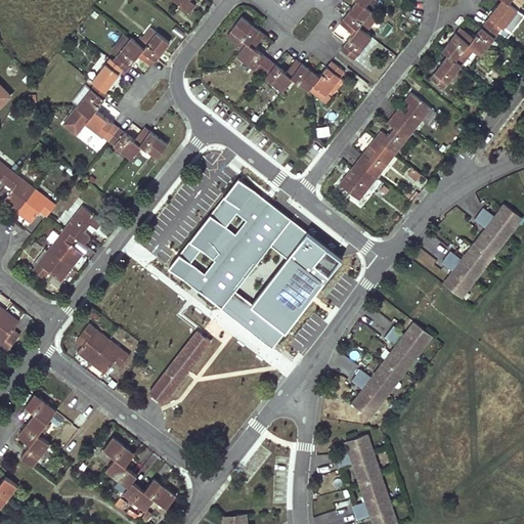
[(174,0),(190,12),(195,5),(188,0),(174,0)]
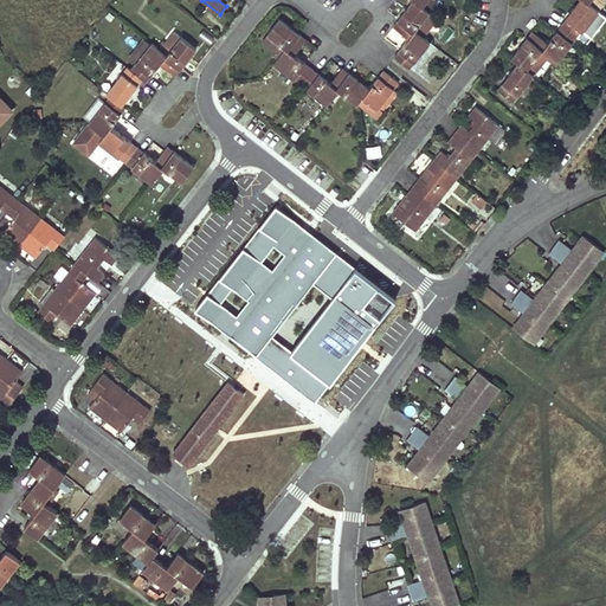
[(426,0),(413,0),(394,26),(408,38),(394,56),(410,68),(430,42),(425,37),(414,30),(429,12),(421,6),(426,0)]
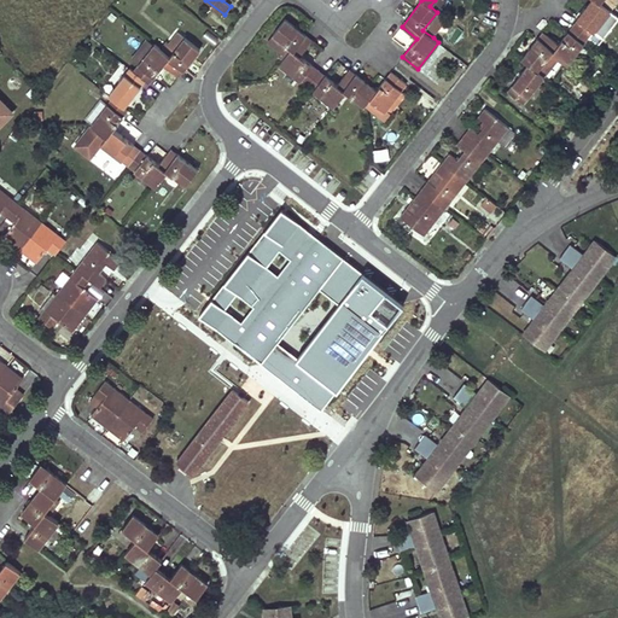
[(592,0),(558,44),(543,33),(523,58),(529,64),(508,91),(524,103),(544,76),(537,70),(552,52),(567,64),(610,10),(600,1),(600,0),(592,0)]
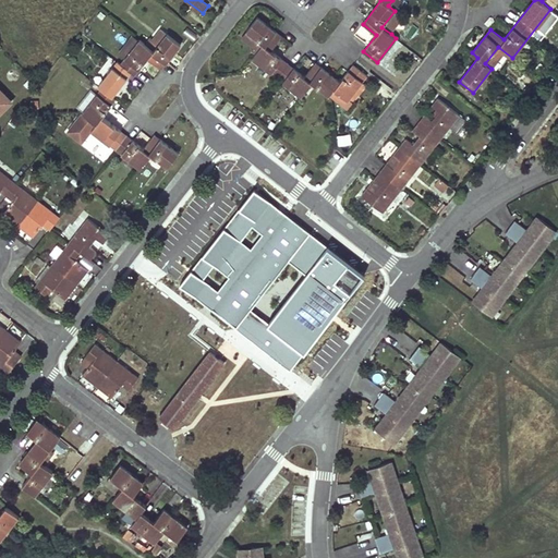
[(404,17),(395,11),(381,27),(391,34),(404,17)]
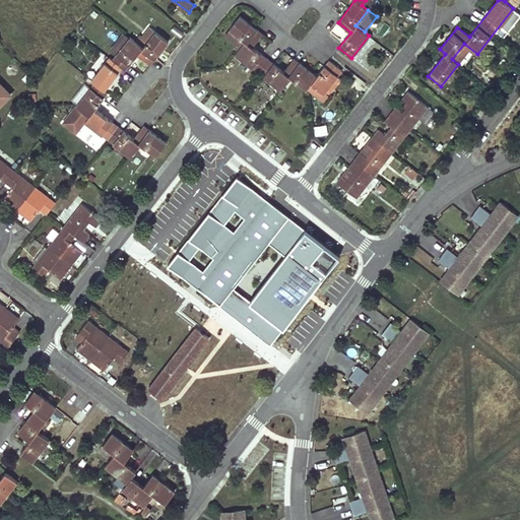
[(245,42),(236,54),(280,89),(290,76),(307,89),(311,83),(324,93),(341,71),(328,61),(317,75),(294,58),(283,71),(252,47),(262,34),(240,16),(230,29),(245,42)]
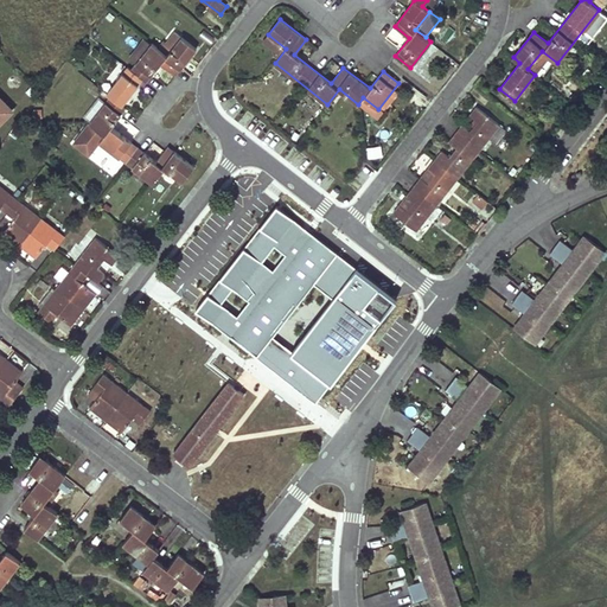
[(166,55),(180,37),(174,32),(160,50),(166,55)]
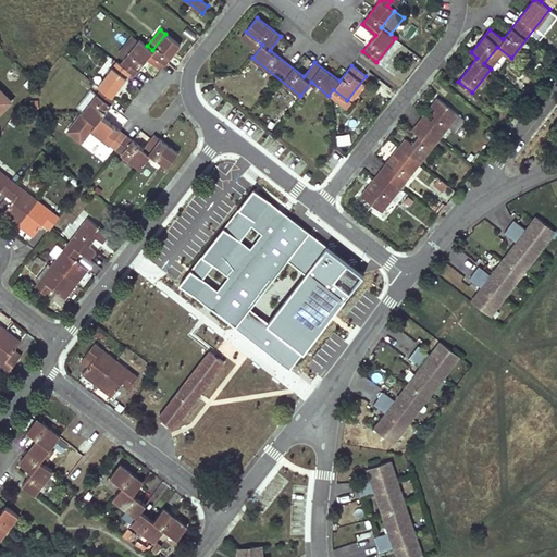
[(91,130),(140,168),(151,153),(168,166),(178,153),(155,134),(144,148),(102,116),(115,99),(112,97),(132,72),(134,75),(147,58),(161,69),(180,45),(165,34),(152,50),(147,46),(139,39),(121,64),(118,61),(98,86),(101,88),(69,130),(83,140),(91,130)]
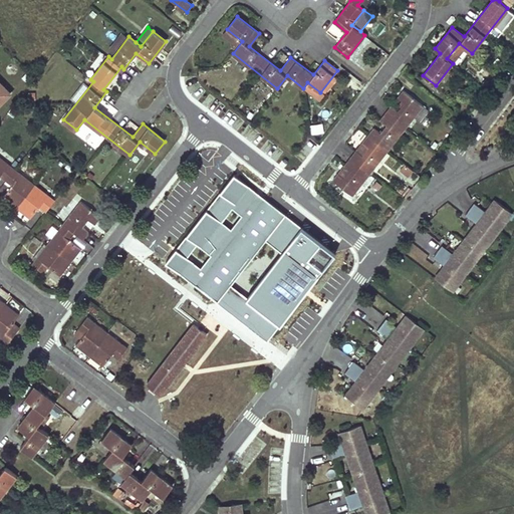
[(457,62),(466,50),(459,45),(450,57),(457,62)]
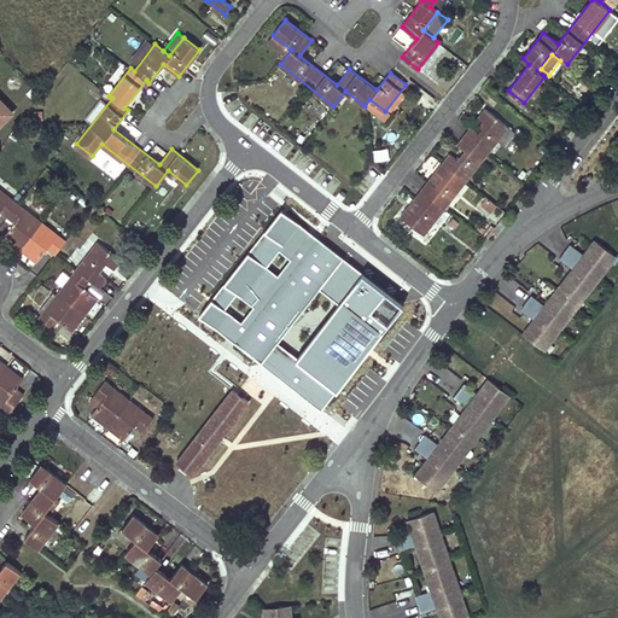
[(0,123),(12,111),(0,99),(0,123)]
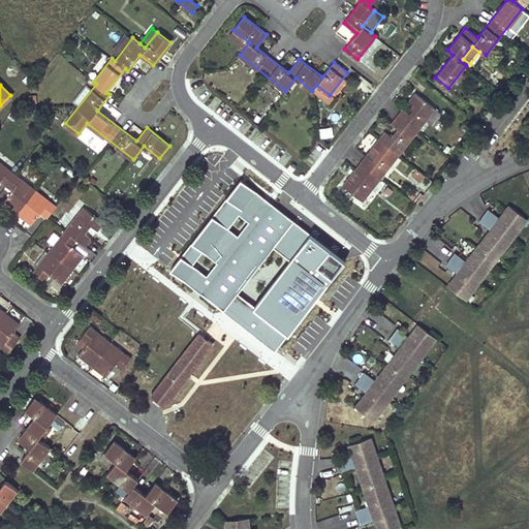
[(342,185),(363,200),(435,110),(414,93),(409,100),(415,105),(409,114),(403,109),(391,123),(398,128),(392,136),(384,131),(373,147),(379,152),(373,159),(367,154),(354,169),(361,175),(355,182),(349,177),(342,185)]
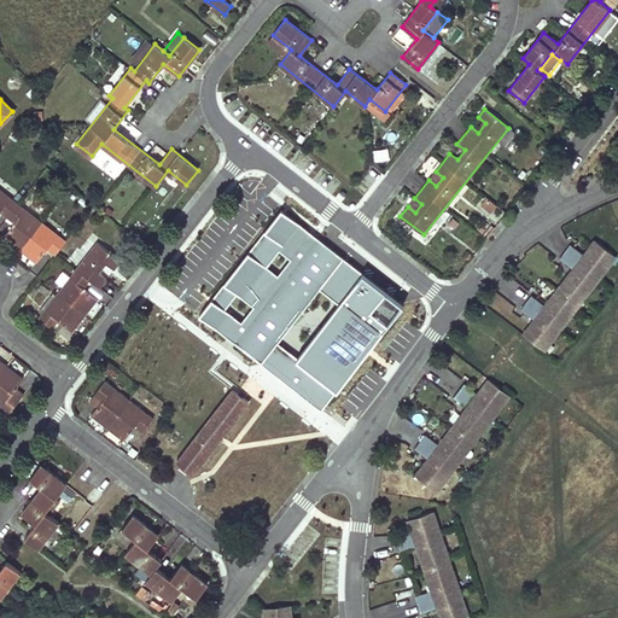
[(389,147),(373,149),(374,161),(389,159),(389,147)]
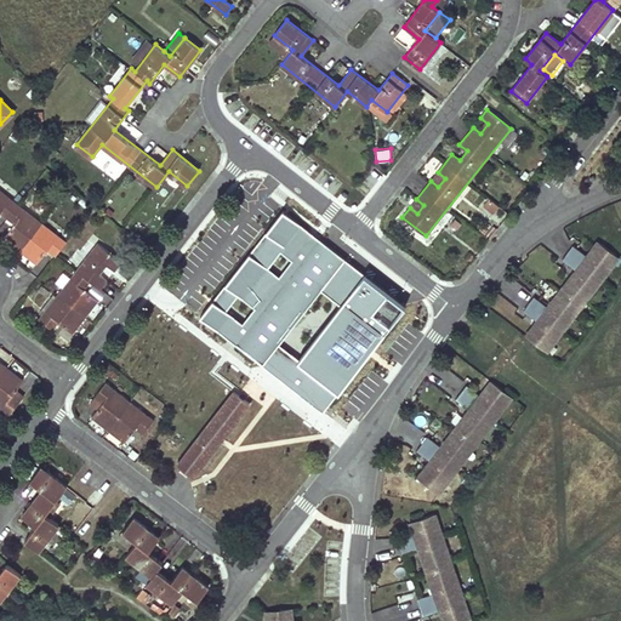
[(445,178),(438,172),(431,181),(438,187),(445,178)]
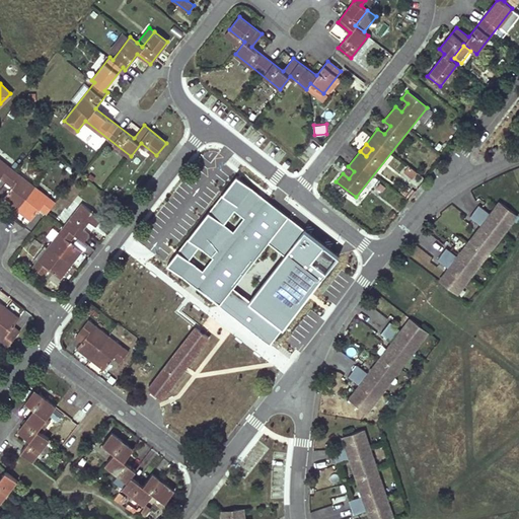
[(47,213),(56,202),(0,158),(0,176),(0,177),(6,182),(12,187),(9,192),(3,199),(30,220),(41,208),(47,213)]
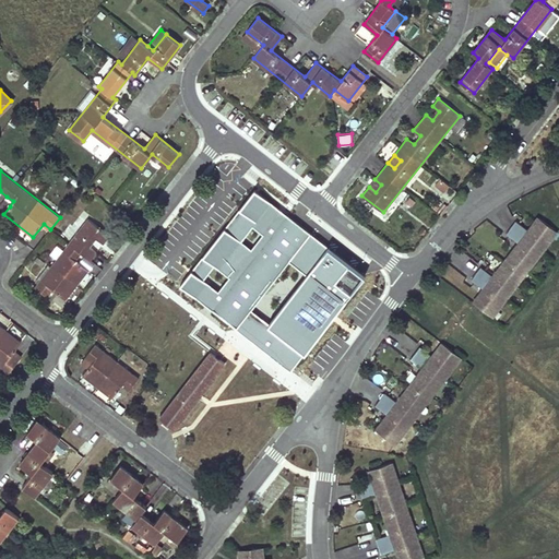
[(439,178),(435,186),(445,192),(450,183),(439,178)]
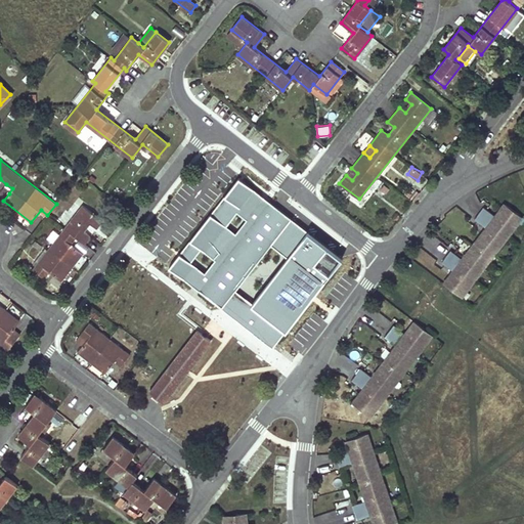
[(357,173),(351,168),(346,175),(352,180),(357,173)]
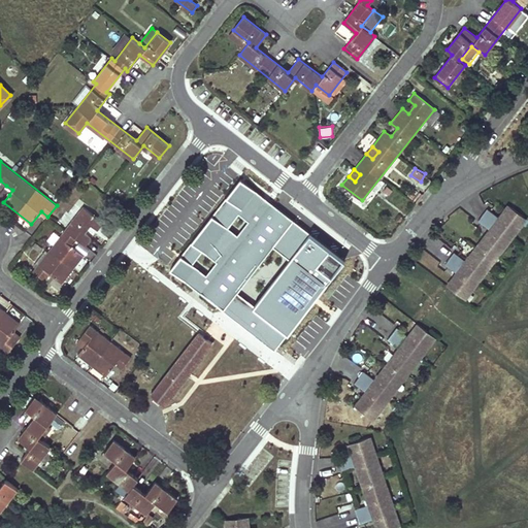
[(257,209),(216,176),(183,218),(203,234),(205,231),(216,239),(213,241),(210,246),(209,248),(205,244),(189,264),(209,281),(201,291),(224,308),(294,221),(271,203),(262,215),(256,210),(257,209)]
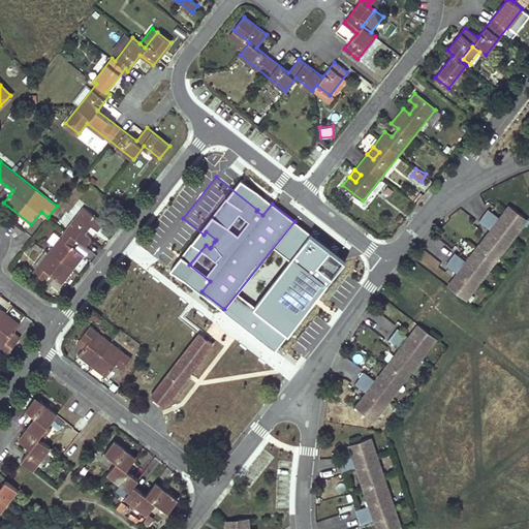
[(12,190),(6,186),(3,190),(9,195),(12,190)]
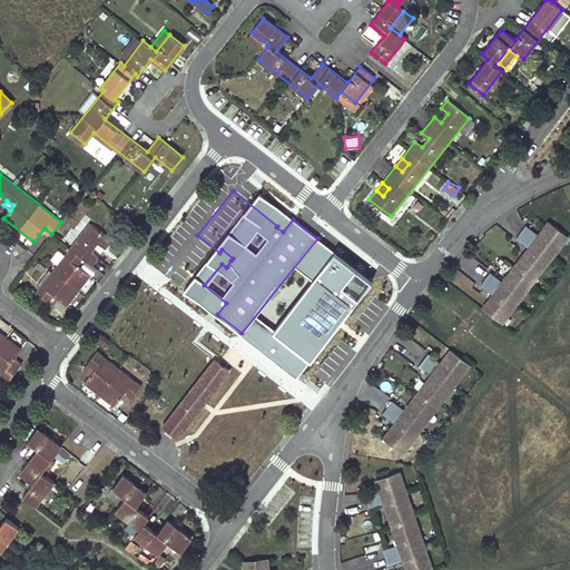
[(567,233),(551,220),(541,234),(529,225),(519,237),(531,247),(505,281),(493,272),(483,285),(495,294),(483,310),(499,321),(505,313),(509,316),(531,287),(527,285),(542,265),(546,267),(564,243),(561,241),(567,233)]
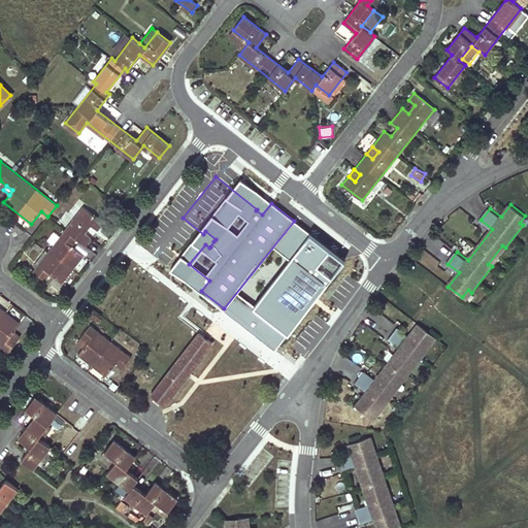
[(103,223),(84,207),(33,270),(44,279),(50,273),(55,276),(62,283),(84,255),(76,249),(72,245),(77,239),(81,242),(86,245),(91,238),(89,236),(85,233),(91,225),(95,228),(97,230),(103,223)]
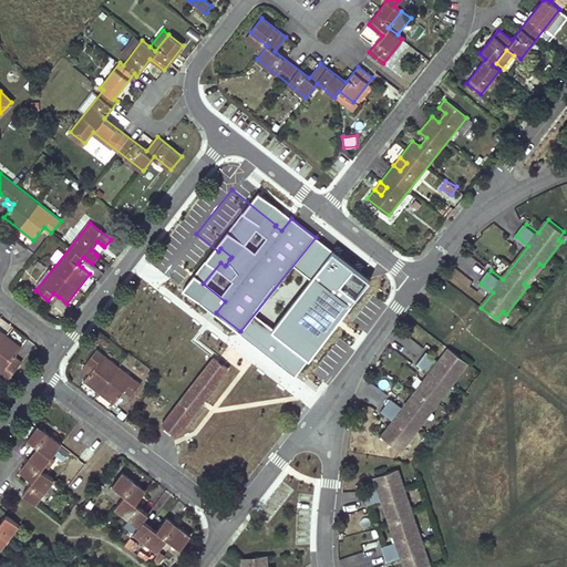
[(350,305),(370,279),(316,237),(296,261),(350,305)]
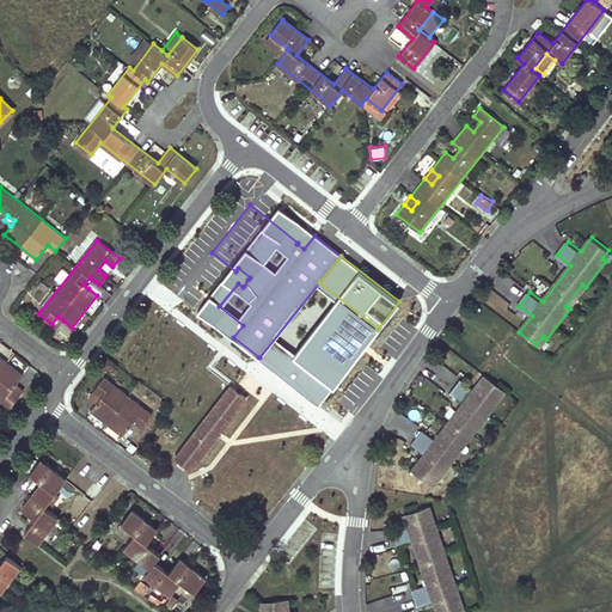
[(103,274),(110,264),(105,261),(98,270),(103,274)]
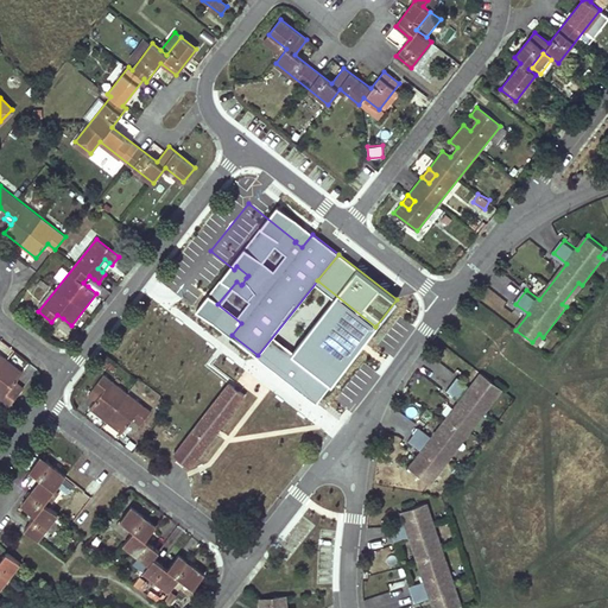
[(242,284),(246,278),(248,276),(236,266),(234,270),(230,274),(242,284)]
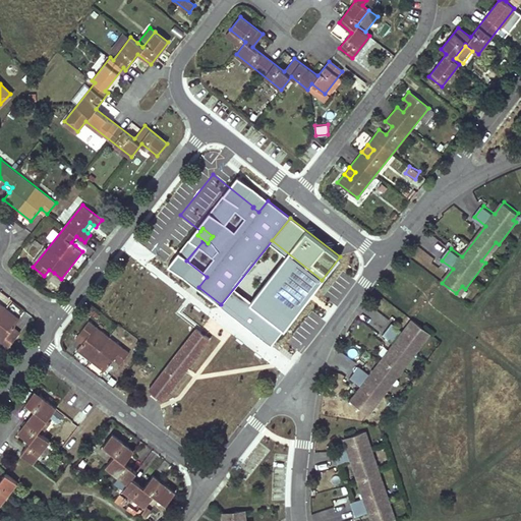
[(75,245),(80,239),(76,236),(71,242),(75,245)]
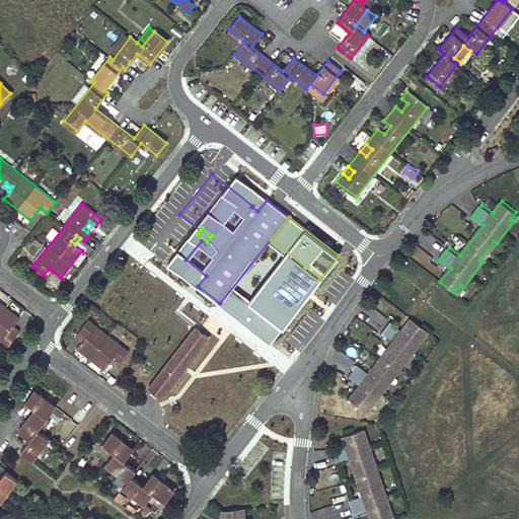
[(42,242),(35,238),(32,242),(39,246),(42,242)]
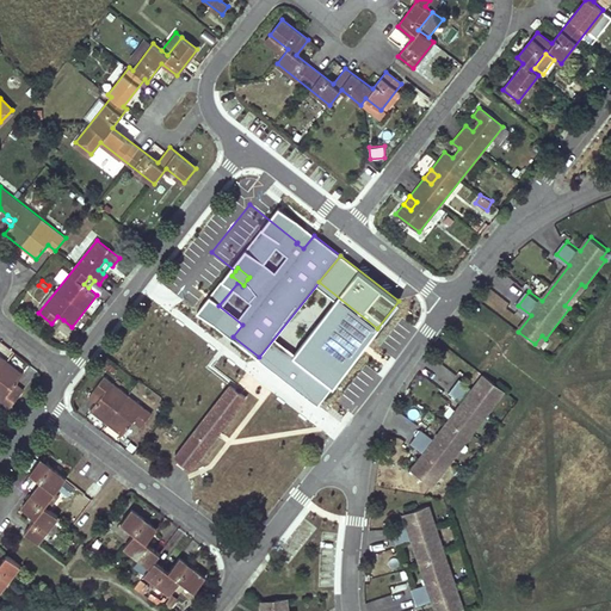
[(569,308),(585,287),(581,284),(565,306),(569,308)]
